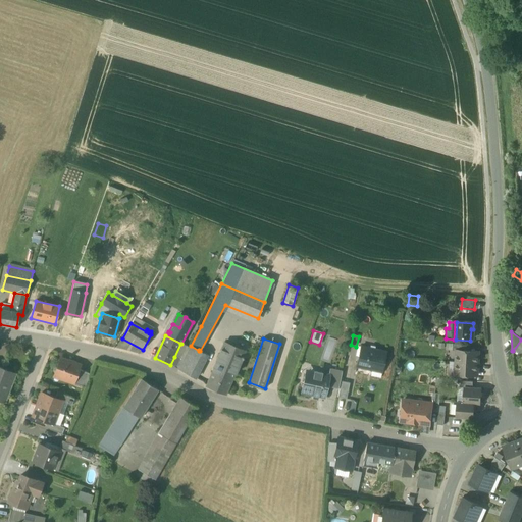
[(513,351),(521,358),(521,340),(513,351)]
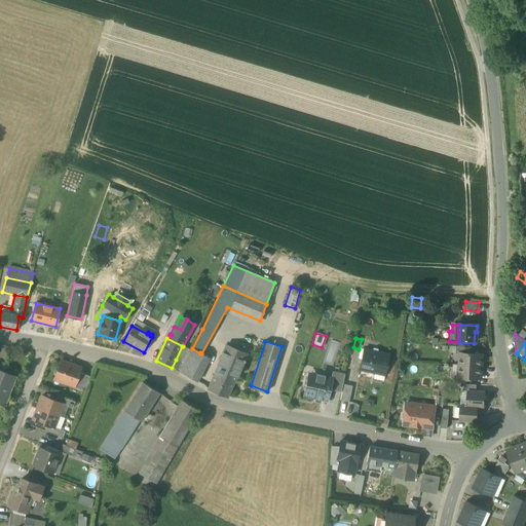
[(207,389),(227,399),(247,353),(226,345),(207,389)]
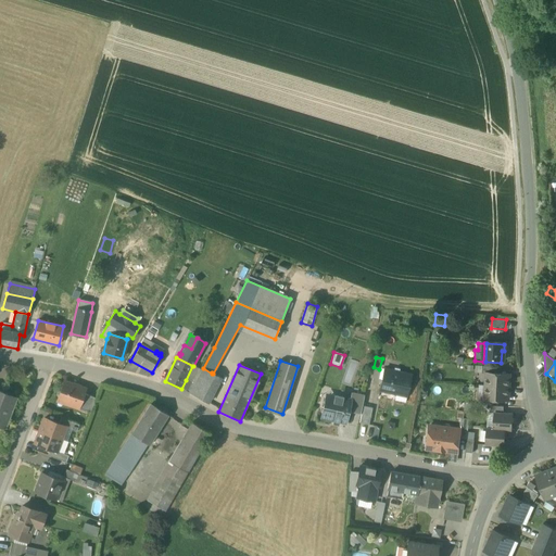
[(190,393),(207,403),(222,378),(213,374),(212,373),(212,374),(203,368),(190,393)]
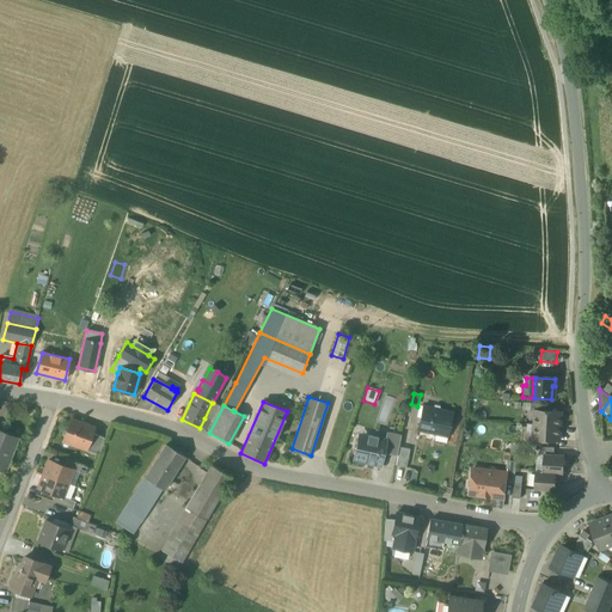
[(418,427),(448,433),(452,414),(423,407),(418,427)]
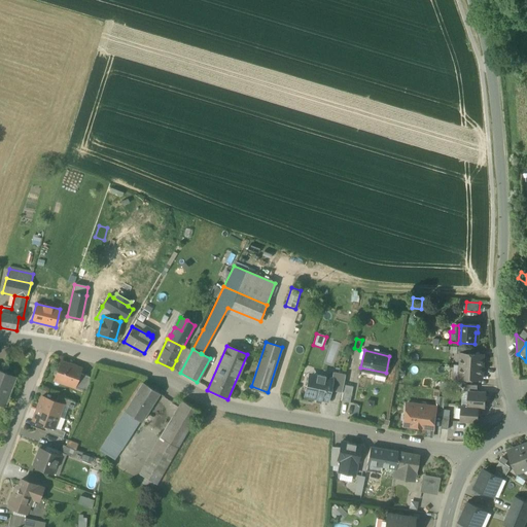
[(460,355),(460,366),(482,367),(483,355),(468,354),(460,354),(460,355)]
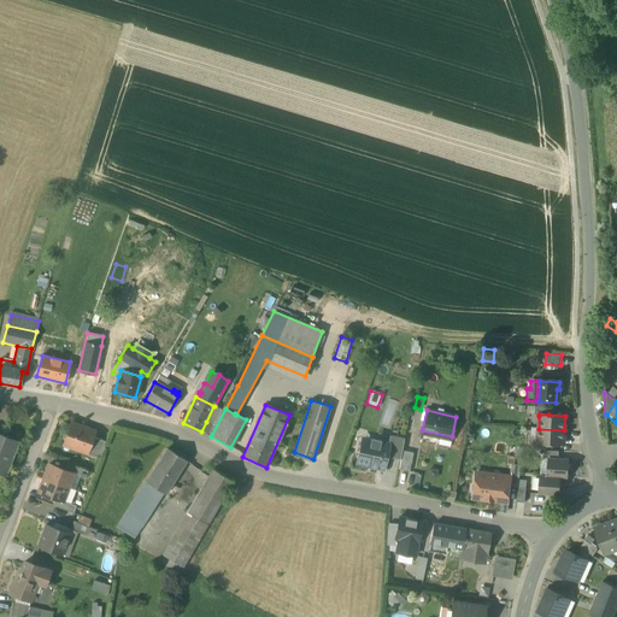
[(216,427),(206,422),(201,432),(211,436),(216,427)]
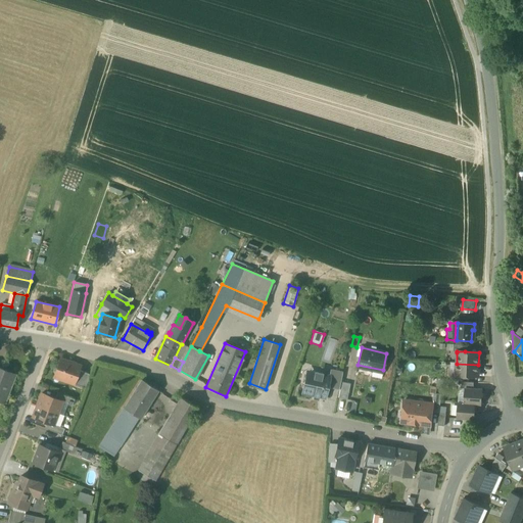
[(62,380),(74,384),(79,371),(80,366),(75,365),(76,363),(68,361),(67,362),(60,360),(57,367),(54,368),(53,371),(54,374),(55,374),(55,375),(63,378),(62,380)]
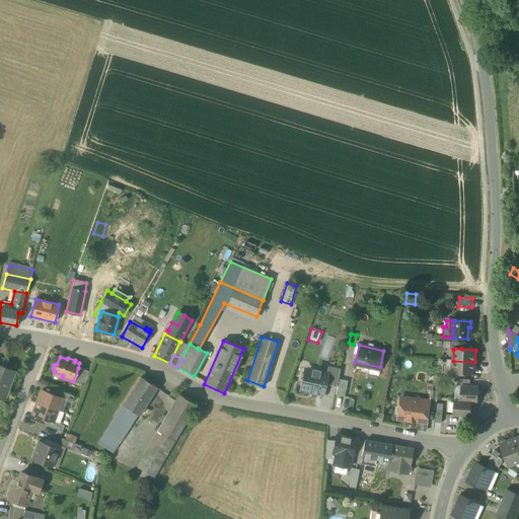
[(473,374),(474,362),(453,361),(452,372),(452,373),(460,373),(473,374)]
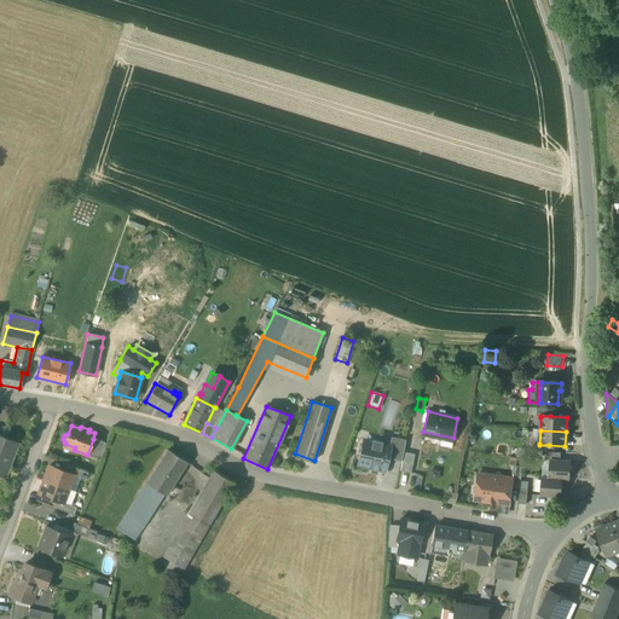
[(452,443),(453,438),(423,432),(422,437),(440,440),(452,443)]
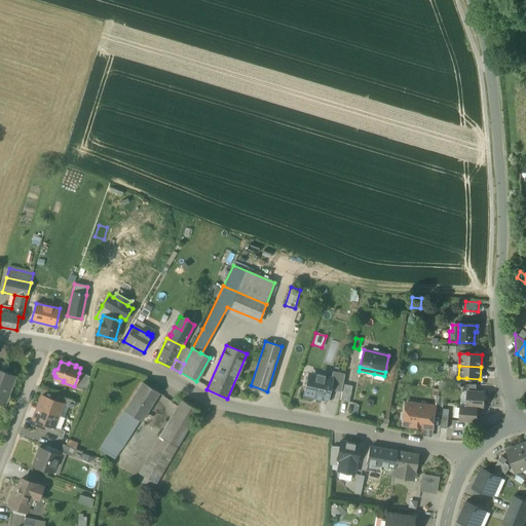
[(0,403),(4,405),(8,393),(7,393),(10,386),(11,386),(14,377),(0,371),(0,403)]
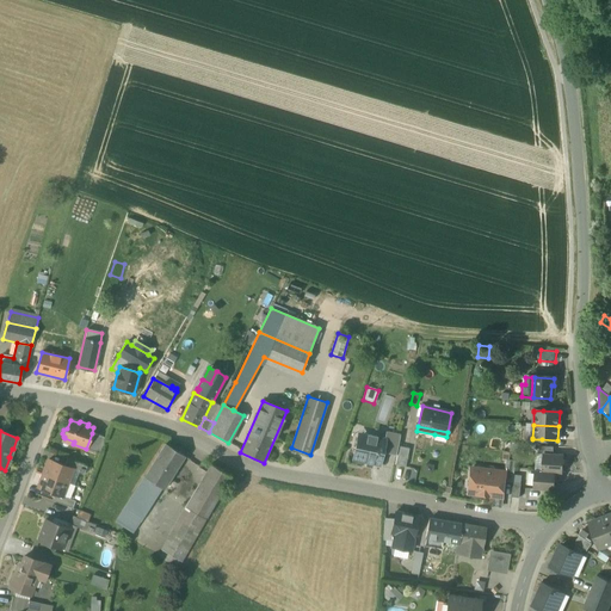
[(382,452),(396,456),(400,434),(386,432),(384,442),(382,452)]
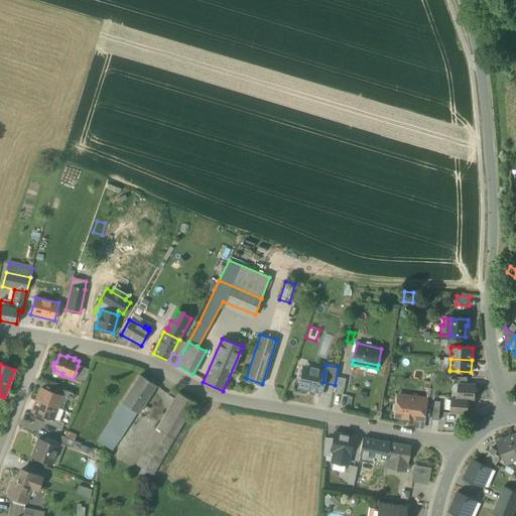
[(73,379),(84,383),(89,370),(78,366),(73,379)]
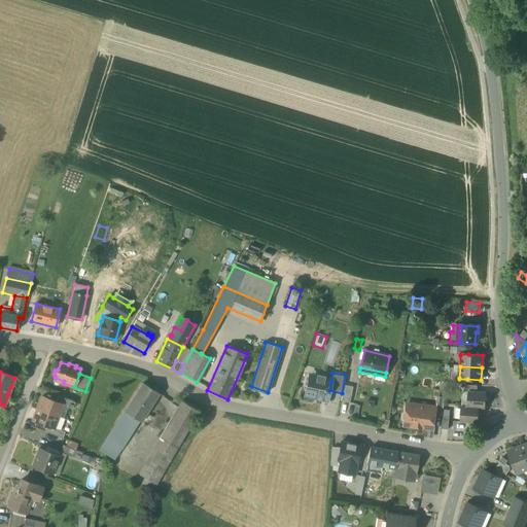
[(316,399),(321,401),(322,398),(327,400),(329,390),(331,381),(324,380),(325,377),(317,375),(316,380),(309,378),(305,395),(316,397),(316,399)]
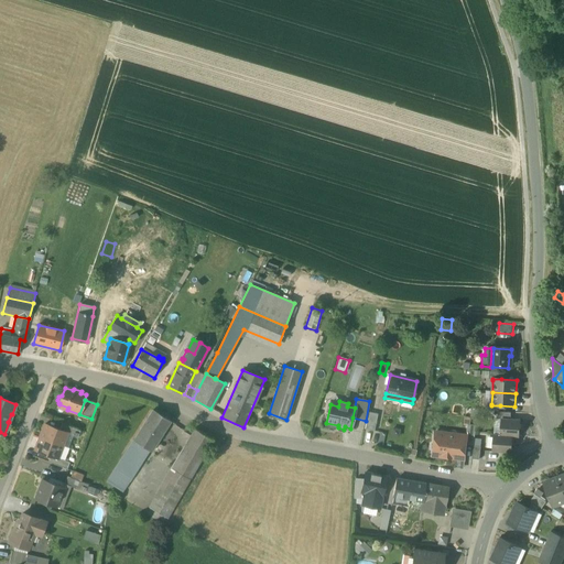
[(497,420),(501,420),(501,419),(510,420),(510,413),(500,412),(500,405),(491,405),(491,404),(487,404),(487,412),(497,412),(497,420)]
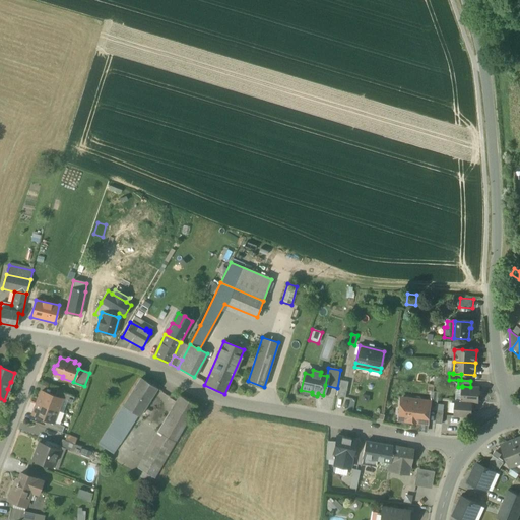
[(128,398),(144,408),(157,388),(141,377),(128,398)]
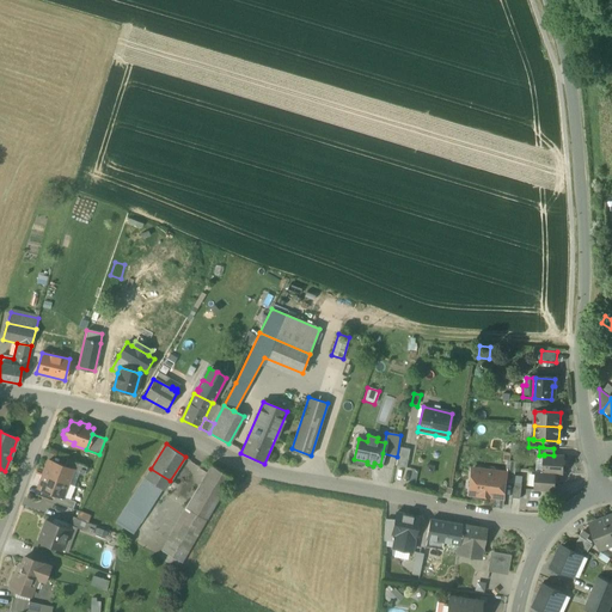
[(396,466),(407,467),(410,450),(399,448),(396,466)]
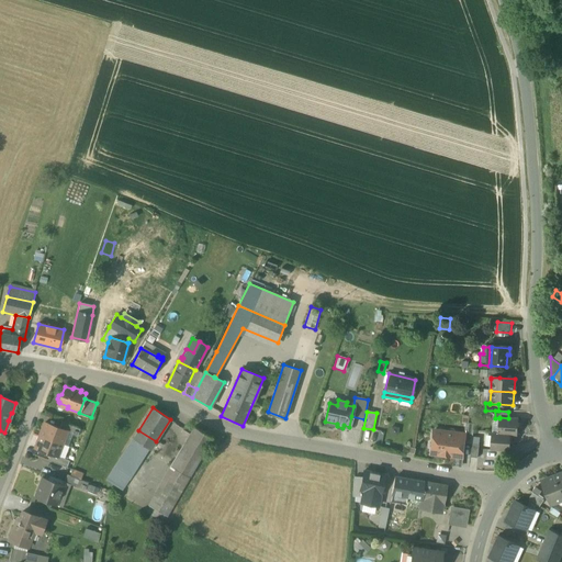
[(498,434),(510,435),(510,436),(517,436),(518,418),(508,418),(499,417),(499,418),(498,434)]
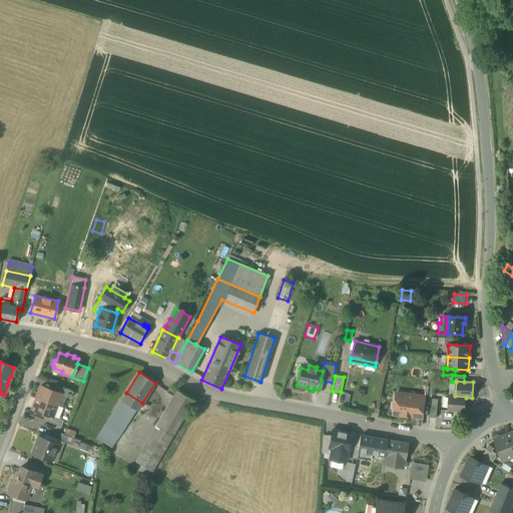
[(40,386),(36,398),(56,406),(61,395),(61,394),(54,391),(40,386)]
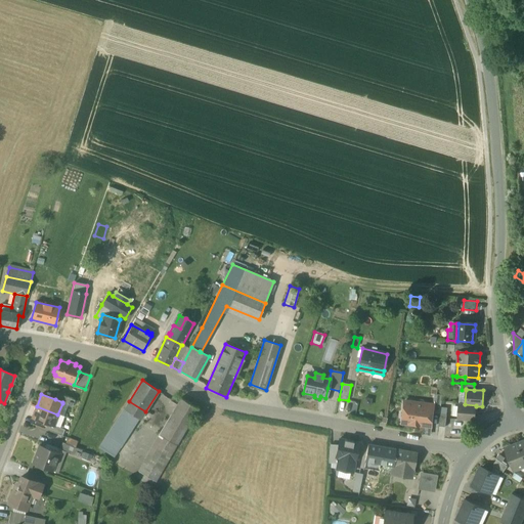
[(68,405),(72,406),(75,400),(57,394),(55,399),(62,402),(62,403),(68,405)]
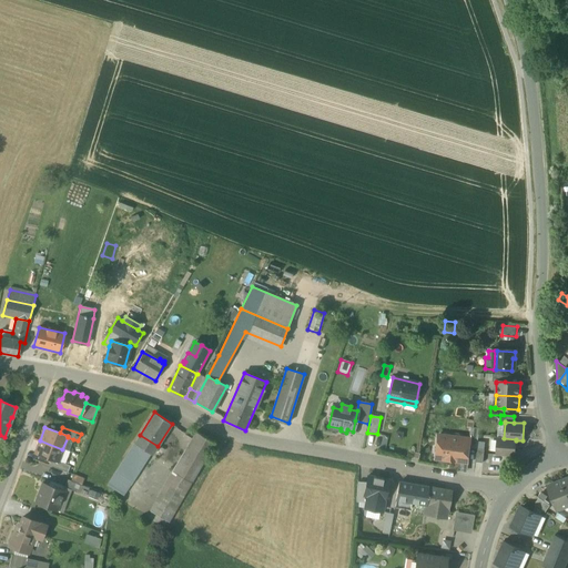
[(473,428),(470,428),(470,429),(469,440),(469,447),(476,448),(479,428),(473,428)]
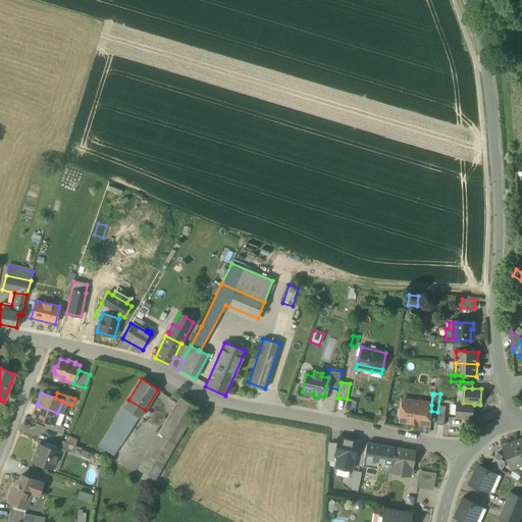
[(174,407),(159,432),(175,442),(197,406),(180,396),(178,400),(174,407)]
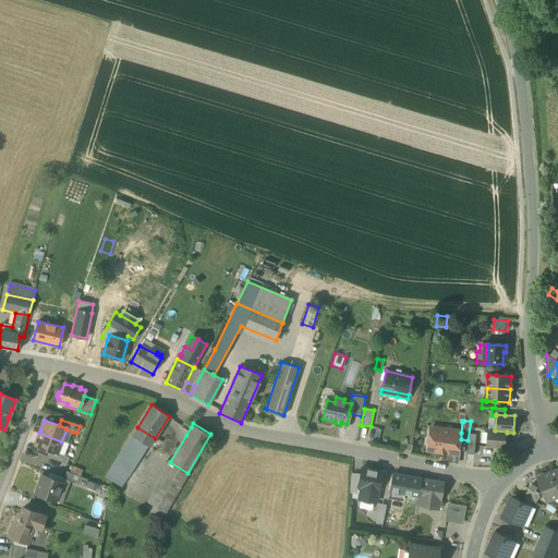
[(181,431),(186,435),(191,427),(183,423),(180,429),(181,431)]
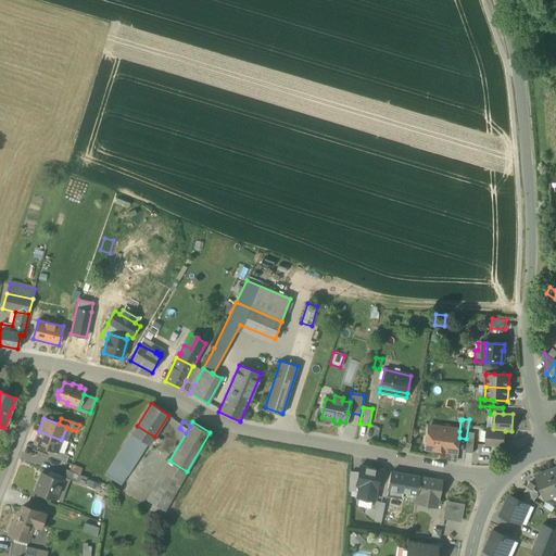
[(394,424),(387,422),(384,430),(393,432),(394,424)]
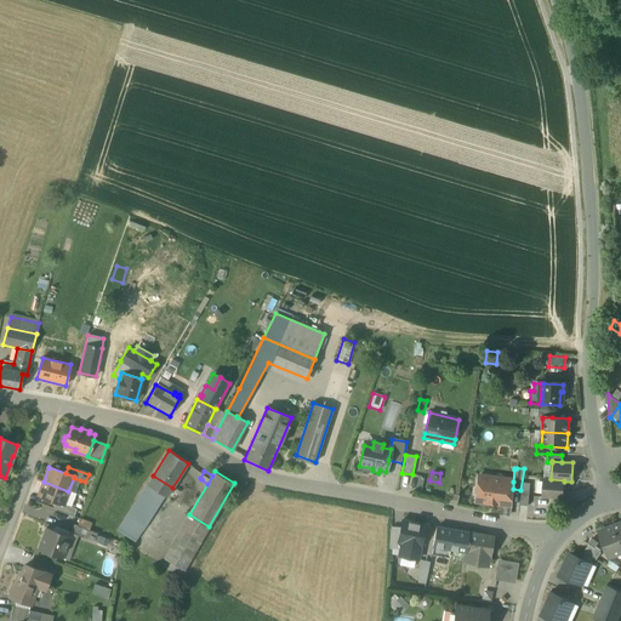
[(153,476),(135,505),(144,511),(157,491),(163,495),(166,497),(172,488),(153,476)]
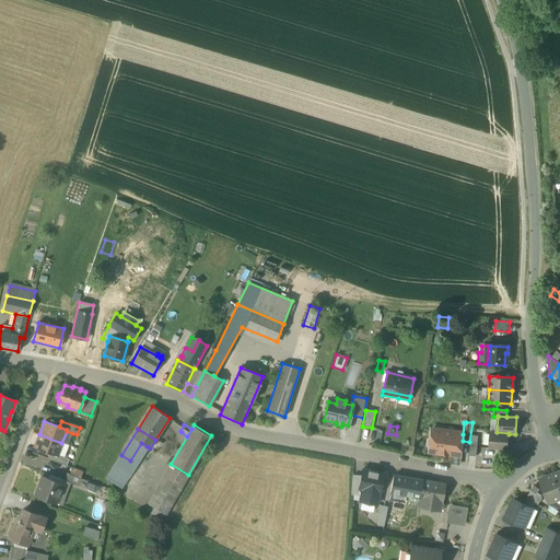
[(372,440),(381,441),(382,430),(373,429),(372,440)]
